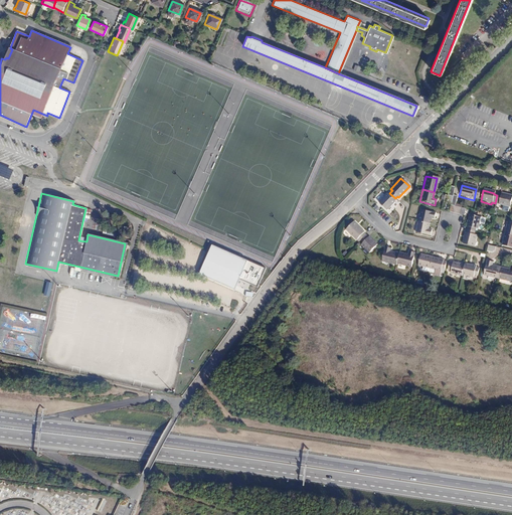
[(395,198),(389,193),(387,196),(385,194),(377,202),(385,210),(393,202),(392,201),(395,198)]
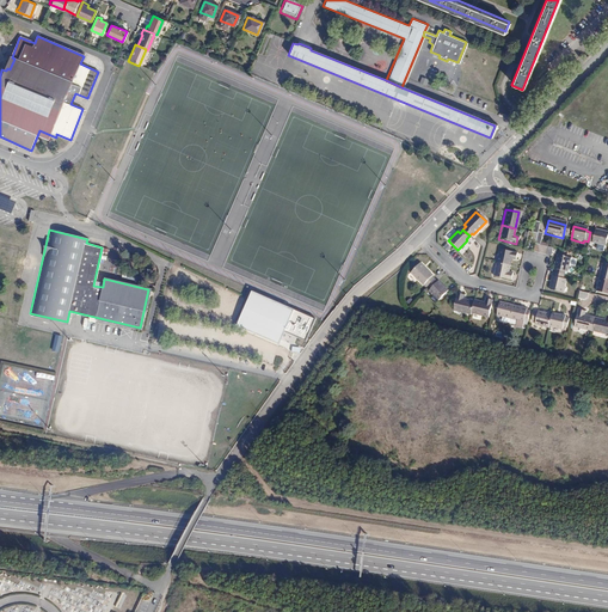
[(536,233),(527,231),(524,239),(535,242),(536,233)]
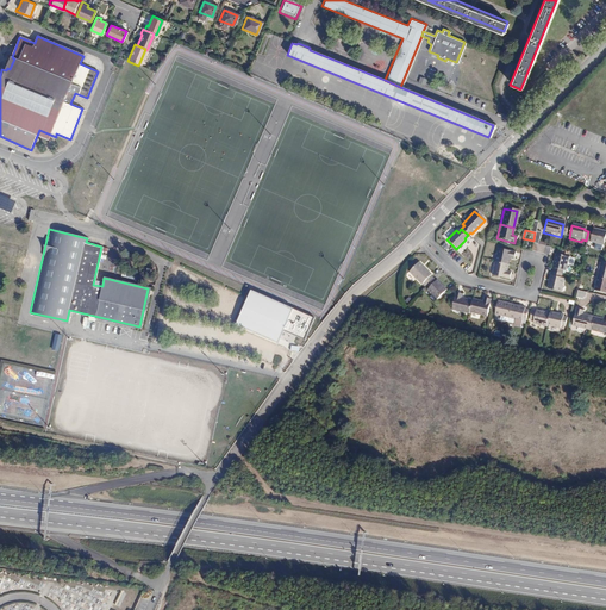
[(592,232),(588,231),(586,241),(589,242),(588,244),(603,248),(605,234),(593,230),(592,232)]
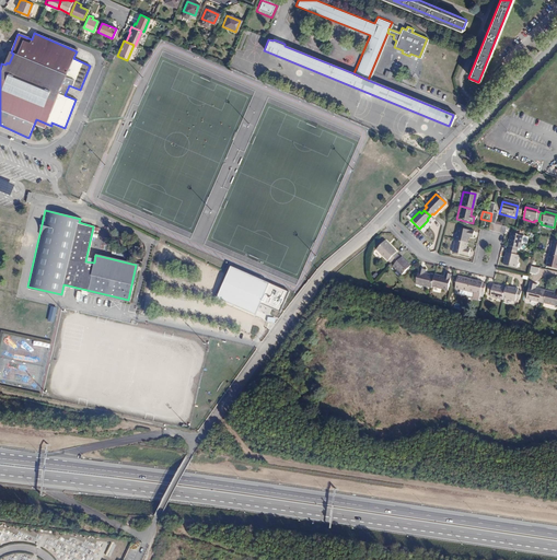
[(502,226),(489,223),(487,230),(500,234),(502,226)]
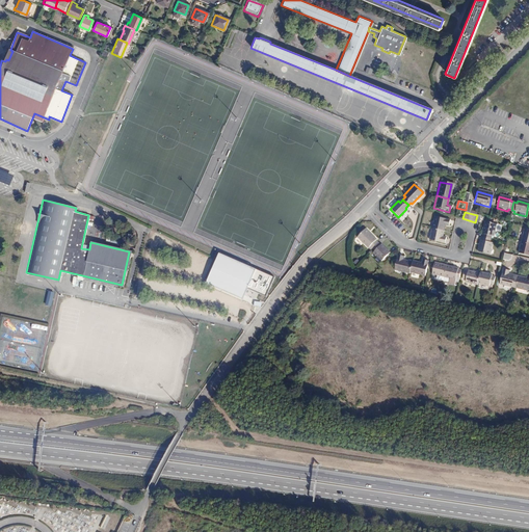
[(433,216),(431,228),(443,231),(445,224),(448,225),(449,219),(433,216)]
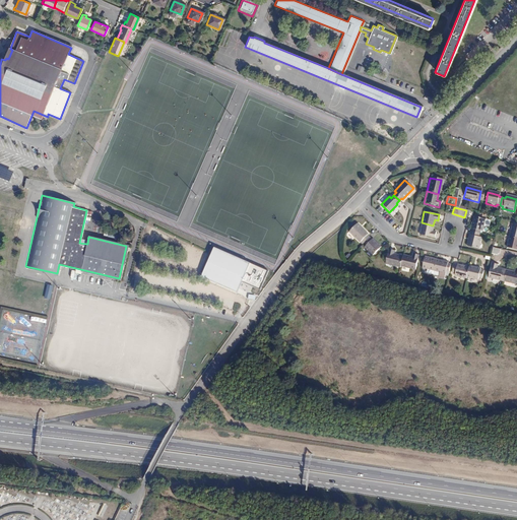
[(486,220),(474,218),(471,230),(472,230),(472,233),(480,235),(481,232),(483,232),(486,220)]
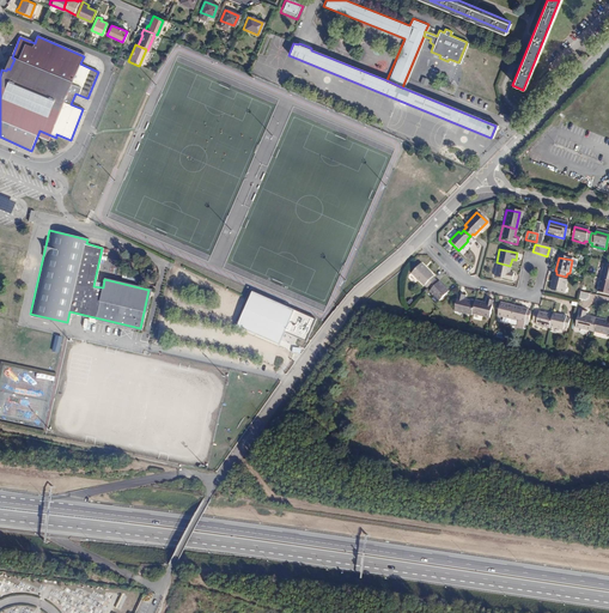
[(510,266),(497,262),(493,277),(511,280),(512,274),(509,273),(510,266)]
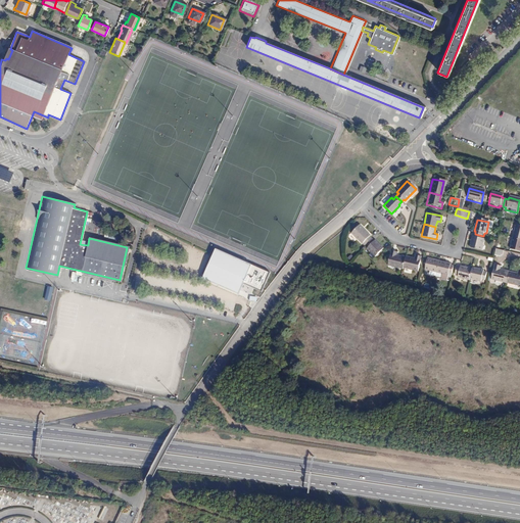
[(369,235),(359,225),(350,233),(361,243),(363,242),(365,244),(370,238),(368,236),(369,235)]
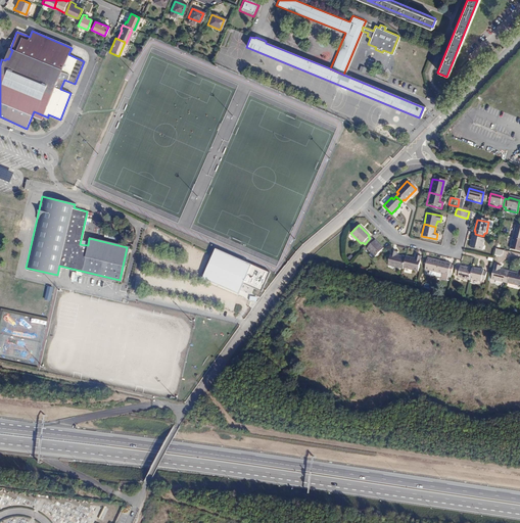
[(519,226),(513,225),(510,236),(519,238),(519,226)]
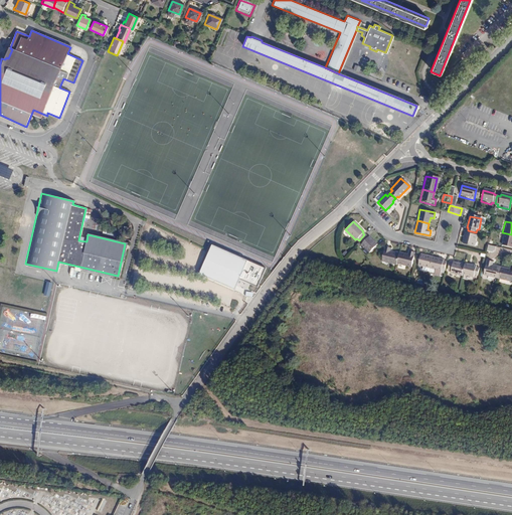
[(475,235),(476,232),(468,230),(467,233),(466,232),(463,244),(475,247),(477,235),(475,235)]
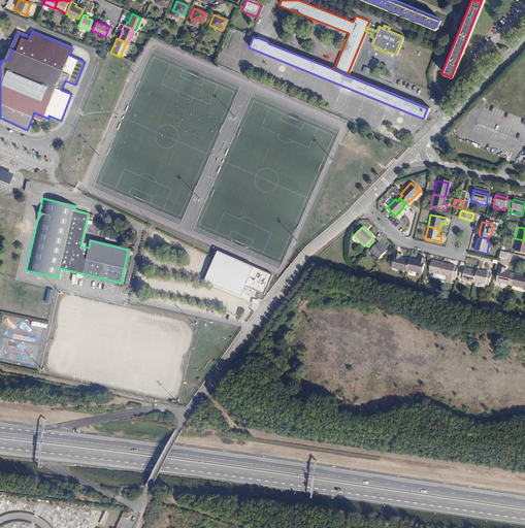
[(524,246),(524,248),(524,246),(524,240),(515,238),(513,251),(524,253),(524,246)]
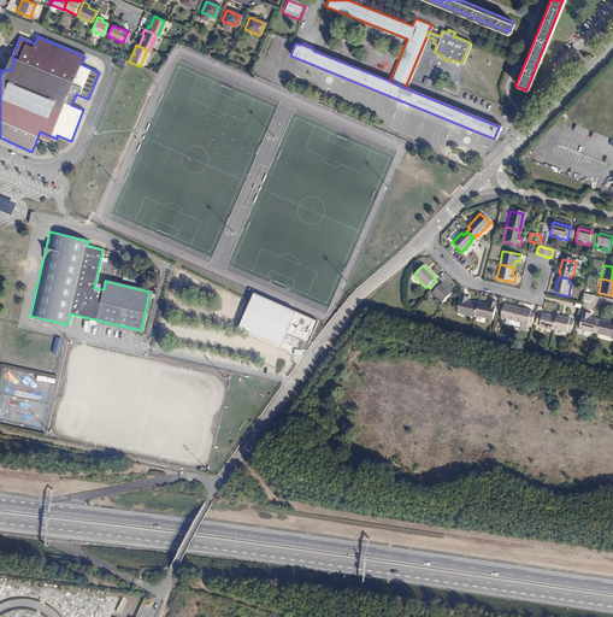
[(438,283),(436,281),(430,288),(432,291),(430,292),(441,303),(449,293),(440,282),(438,283)]
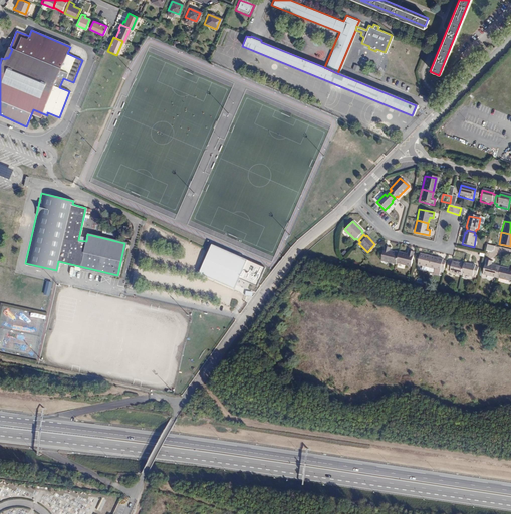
[(490,252),(492,246),(485,244),(483,250),(490,252)]
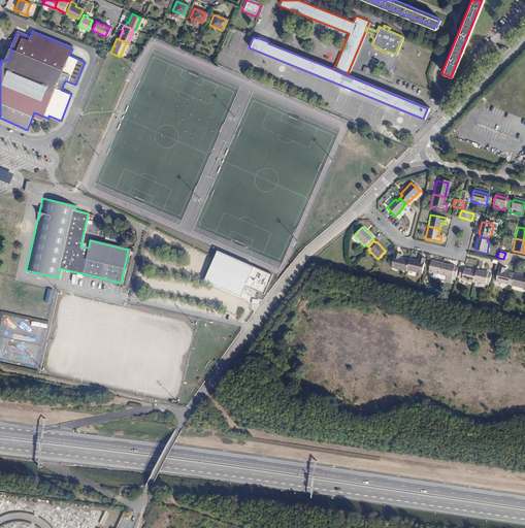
[(268,275),(215,252),(202,281),(238,296),(242,285),(261,293),(268,275)]
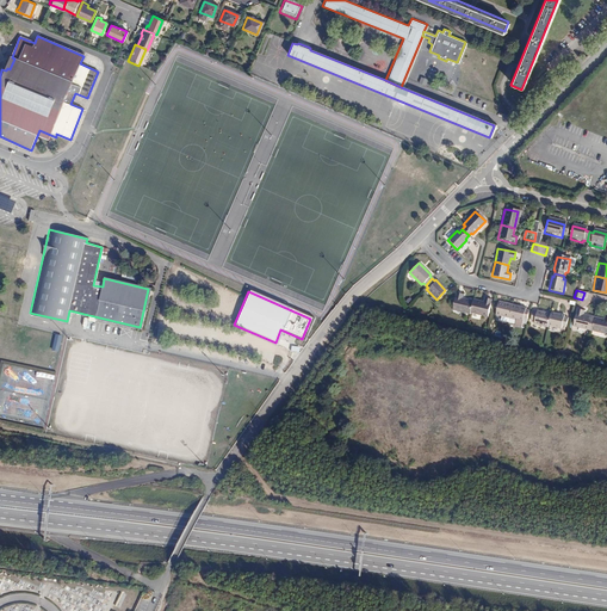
[(462,296),(454,294),(451,312),(468,315),(468,314),(470,302),(462,300),(462,296)]
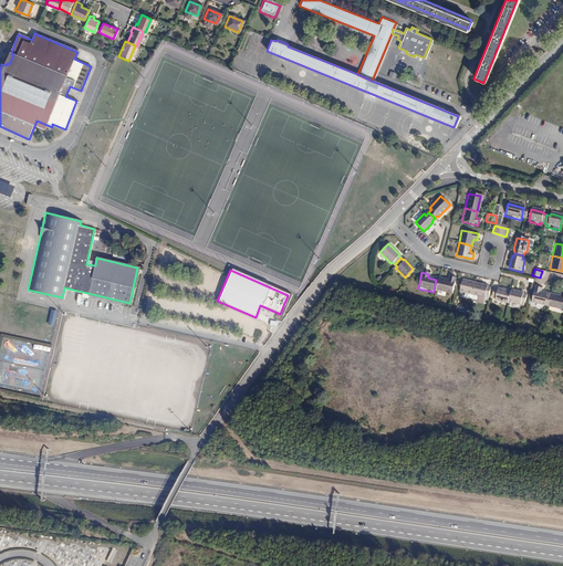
[(437,279),(436,280),(434,291),(450,295),(455,280),(447,278),(447,281),(437,279)]
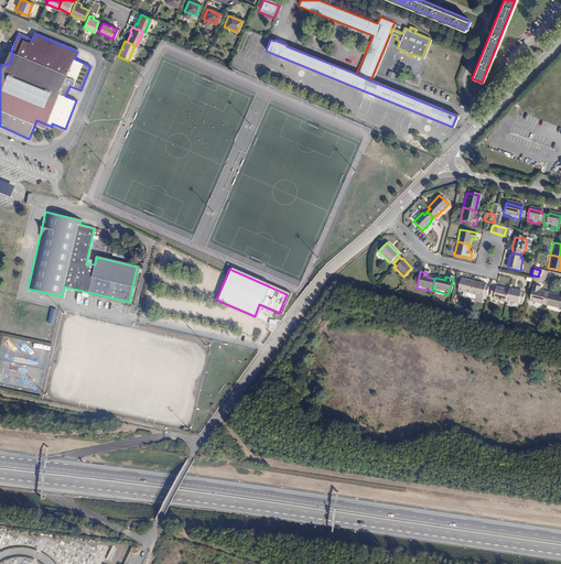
[(472,282),(460,280),(456,292),(468,294),(472,282)]
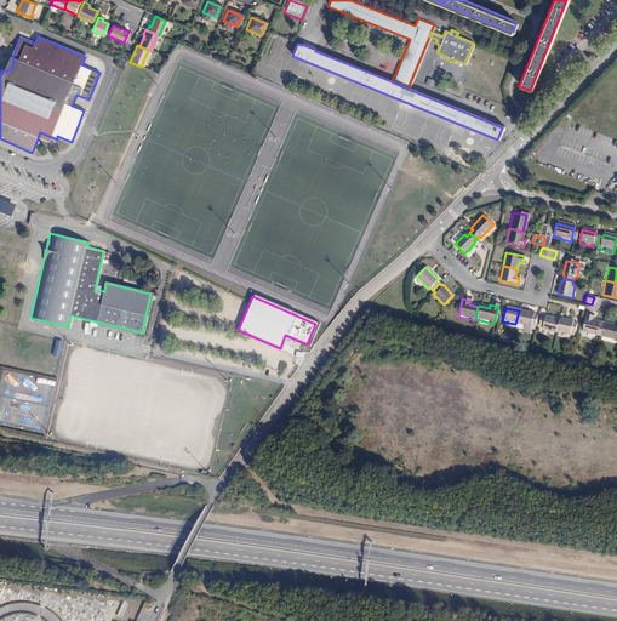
[(532,314),(519,311),(515,324),(529,328),(532,314)]
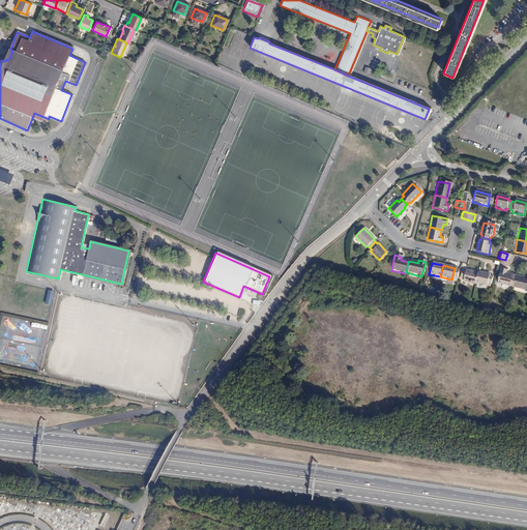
[(507,271),(501,269),(497,285),(511,288),(515,276),(506,274),(507,271)]
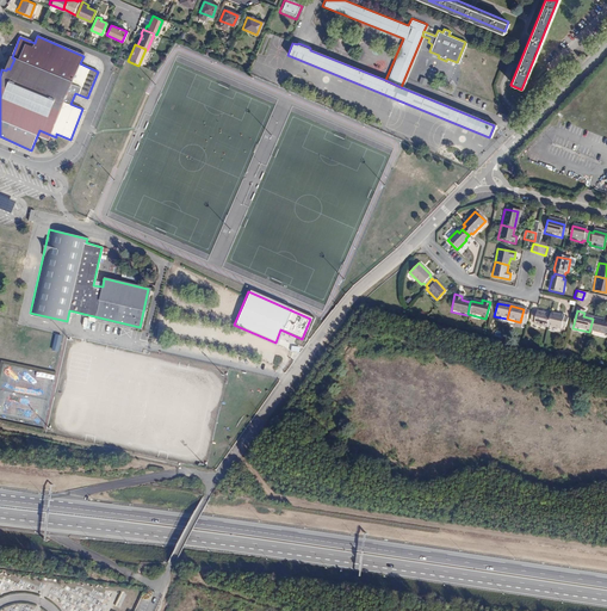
[(534,315),(532,314),(530,322),(533,323),(532,326),(545,329),(545,328),(549,316),(536,313),(534,315)]
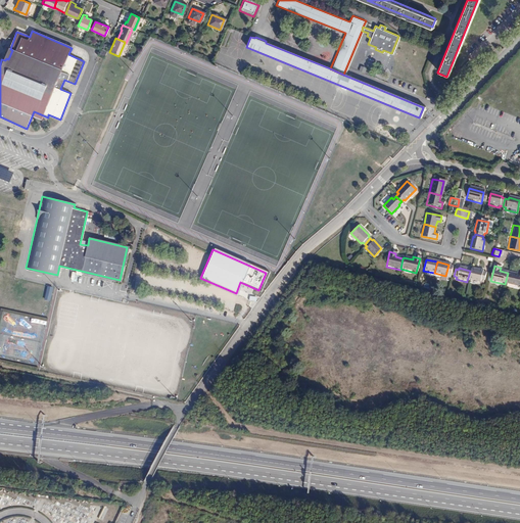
[(470,270),(470,271),(467,281),(479,283),(479,282),(483,282),(485,275),(481,274),(482,272),(470,270)]
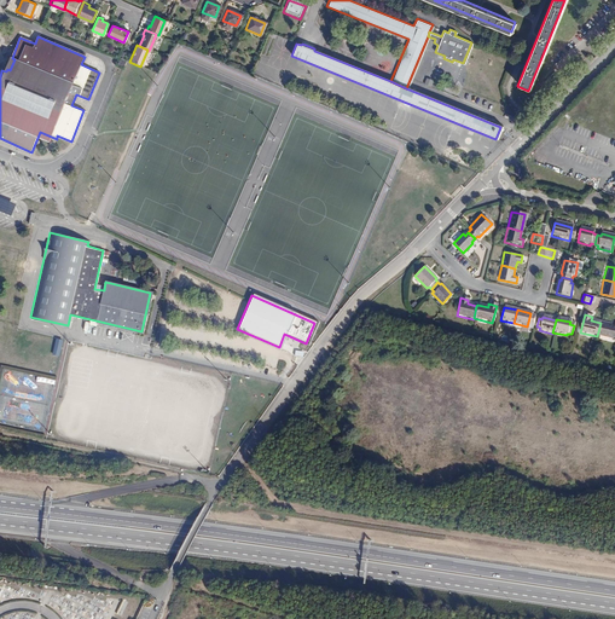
[(611,325),(601,323),(597,336),(614,341),(614,340),(614,322),(613,322),(611,325)]
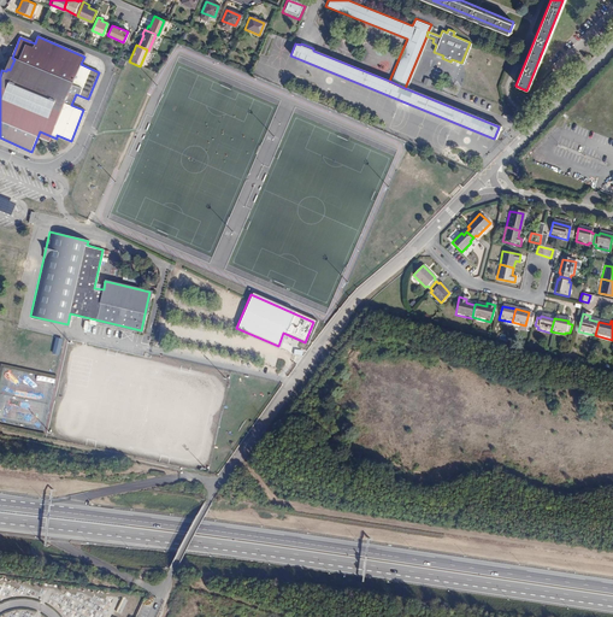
[(53,338),(48,353),(56,356),(60,339),(53,338)]
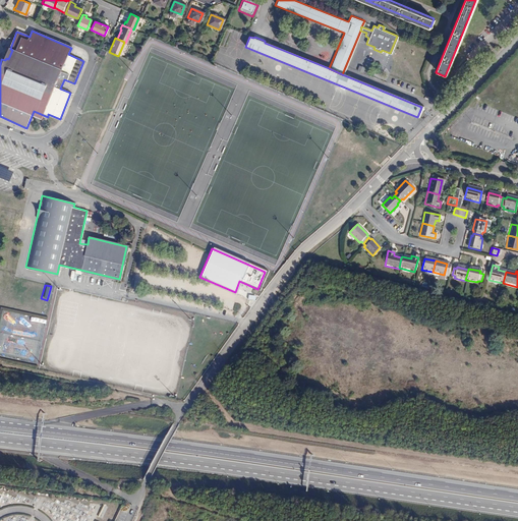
[(100,519),(105,507),(101,505),(96,517),(100,519)]
